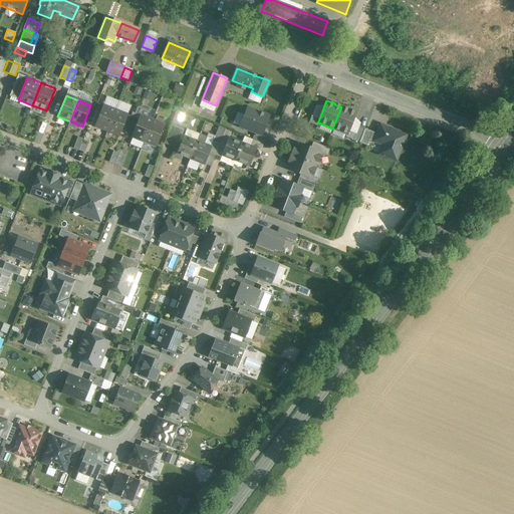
[(115,110),(103,105),(95,125),(107,131),(115,110)]
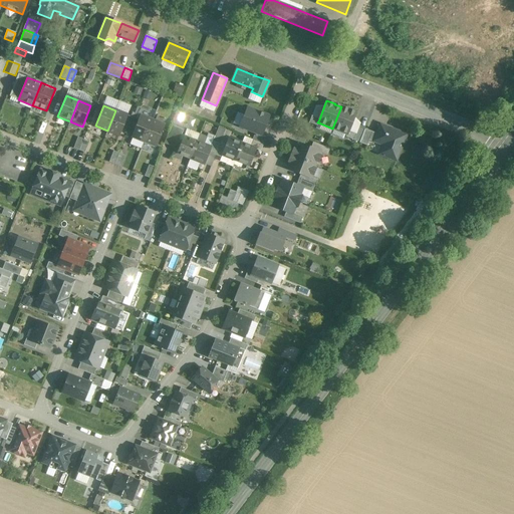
[(324,105),(315,106),(311,116),(319,119),(324,105)]
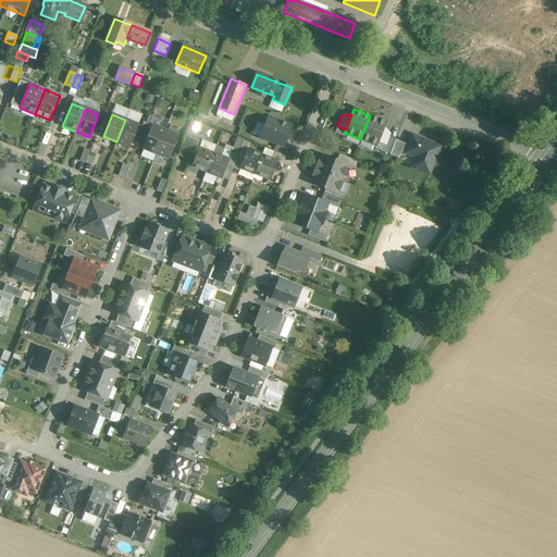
[(376,119),(370,115),(360,139),(376,146),(379,141),(384,127),(386,121),(378,118),(376,119)]
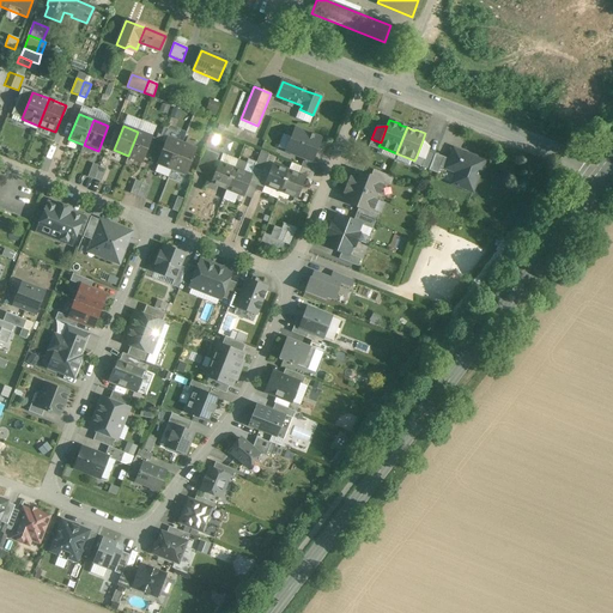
[(309,134),(296,128),(286,151),(304,158),(313,161),(321,139),(314,135),(309,134)]
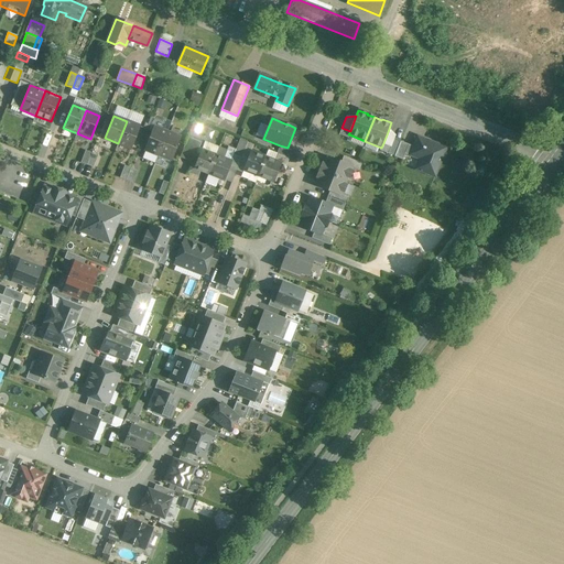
[(140,127),(127,121),(118,143),(131,149),(140,127)]
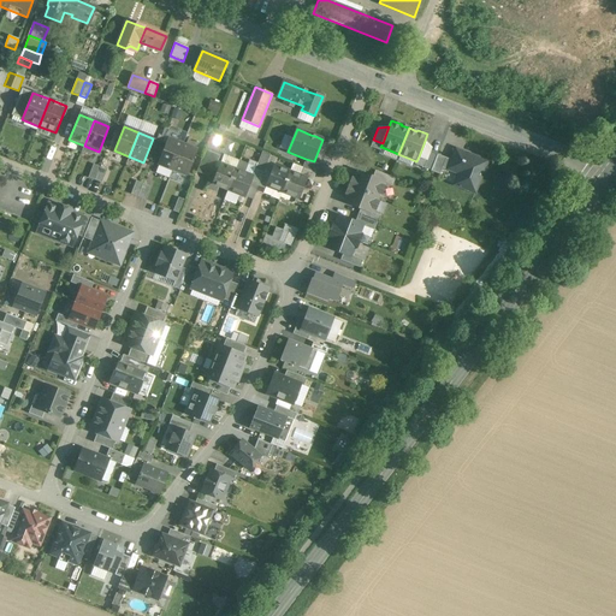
[(183,144),(167,140),(159,163),(173,169),(183,144)]
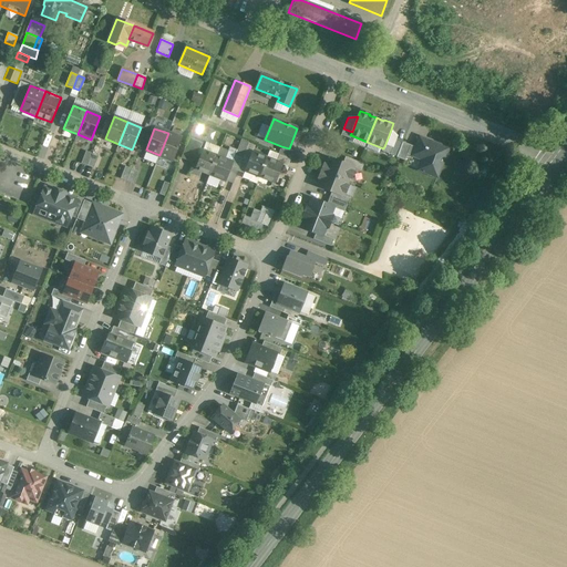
[(352,132),(343,129),(341,135),(350,138),(351,135),(350,135),(352,132)]
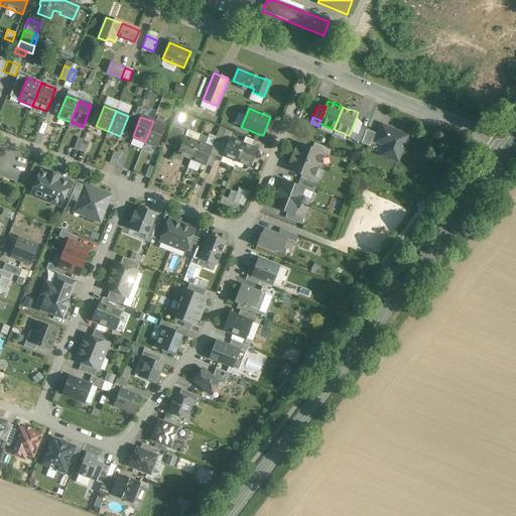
[(362,124),(356,118),(351,131),(358,134),(362,124)]
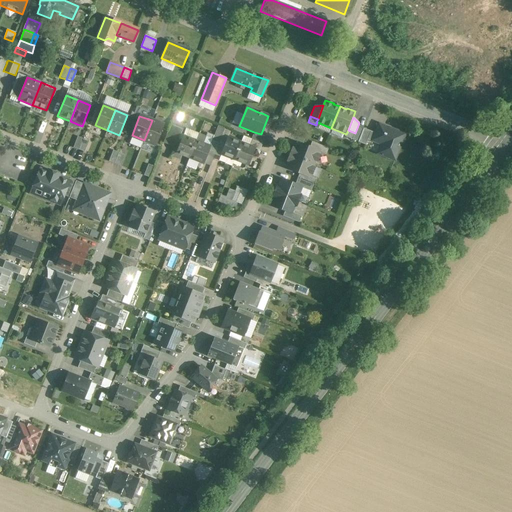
[(164,125),(152,120),(144,140),(156,145),(164,125)]
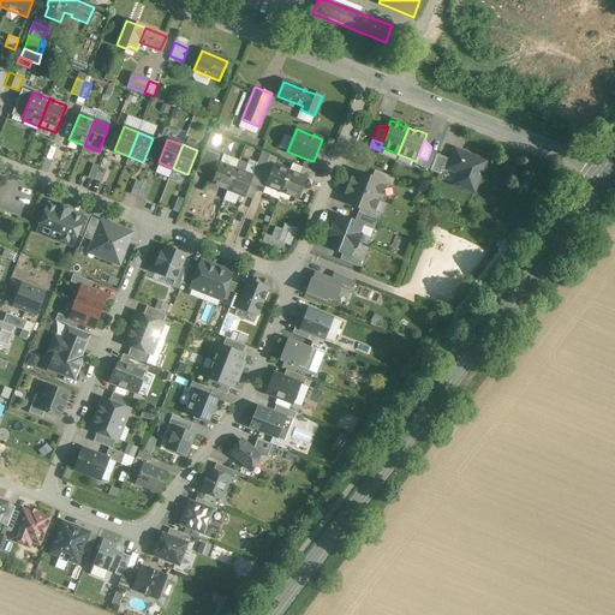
[(485,161),(455,149),(447,169),(458,173),(453,184),(473,192),(485,161)]
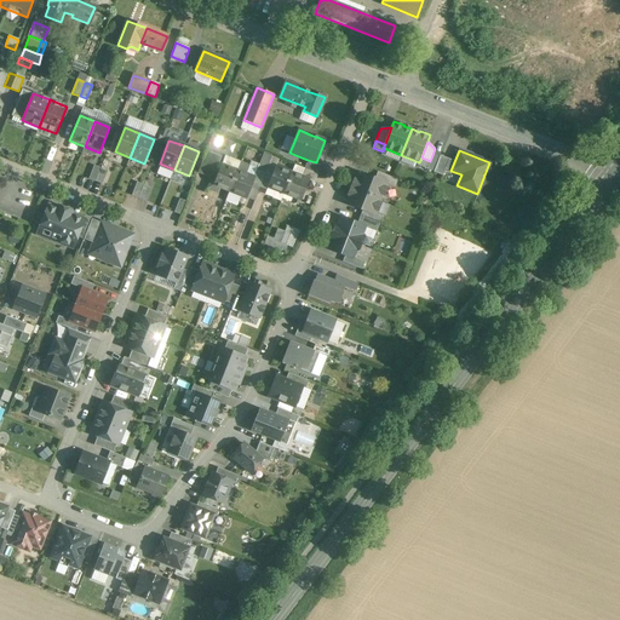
[(222,158),(206,151),(201,165),(216,171),(222,158)]
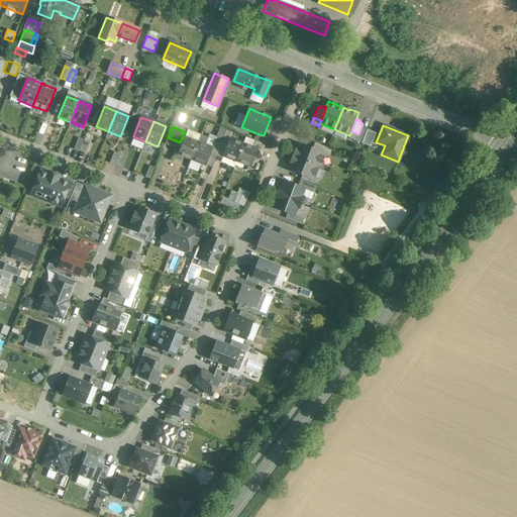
[(227,130),(220,127),(220,128),(216,138),(215,140),(214,142),(221,145),(224,136),(227,130)]
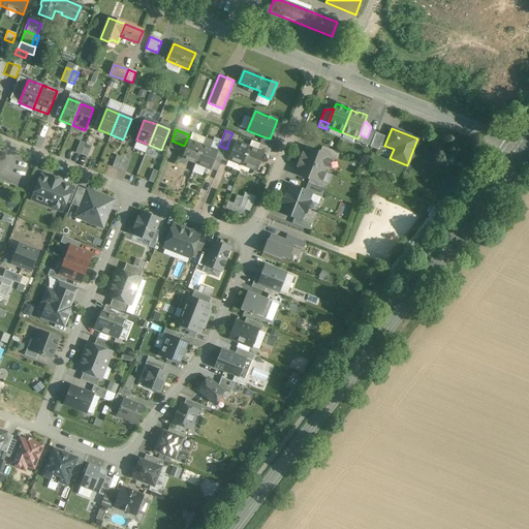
[(192,132),(182,158),(195,163),(206,138),(192,133),(192,132)]
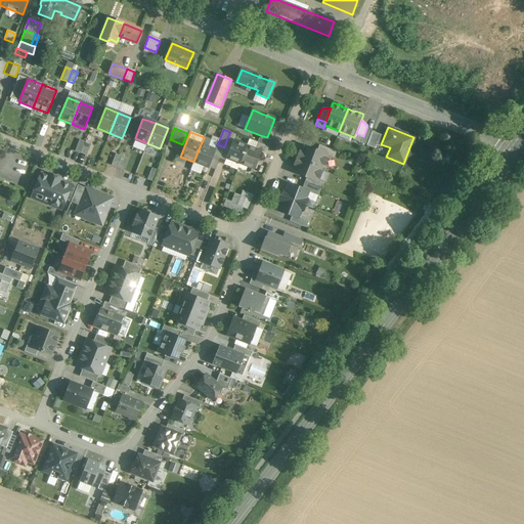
[(380,135),(372,132),(366,145),(374,148),(380,135)]
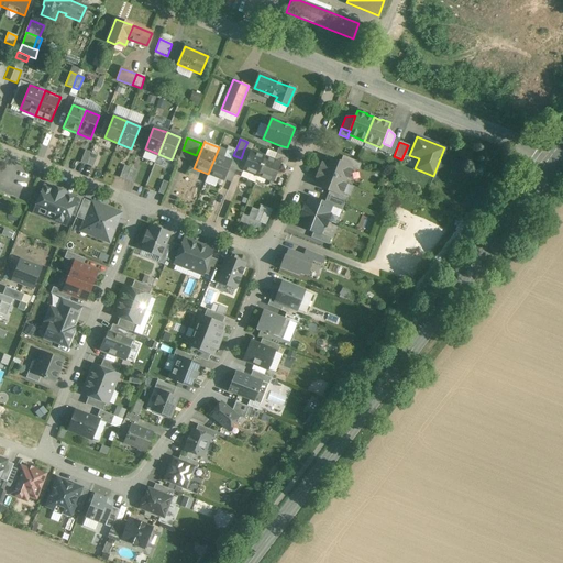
[(390,146),(383,143),(381,147),(379,151),(387,154),(390,146)]
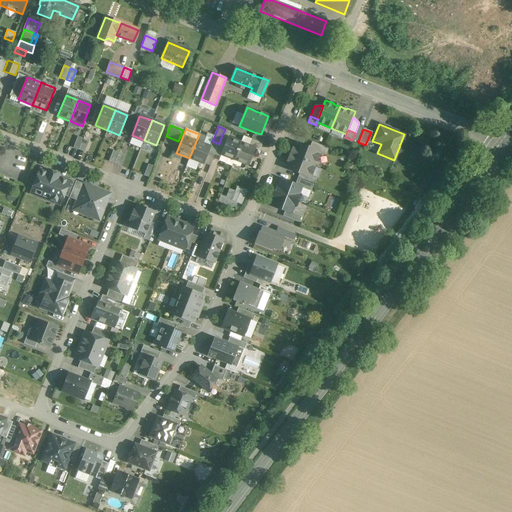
[(307,134),(300,131),(298,136),(305,139),(307,134)]
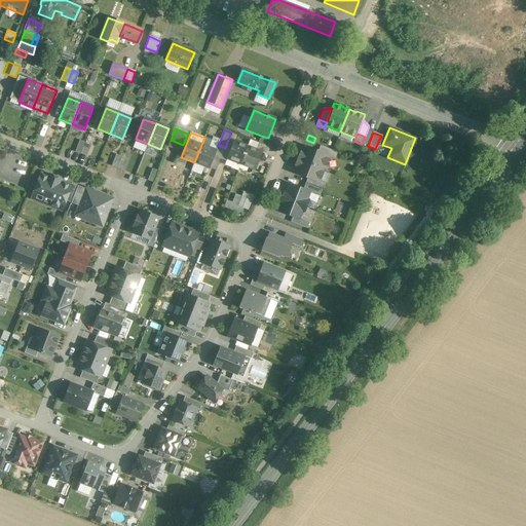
[(268,138),(261,136),(258,143),(269,148),(272,140),(268,138)]
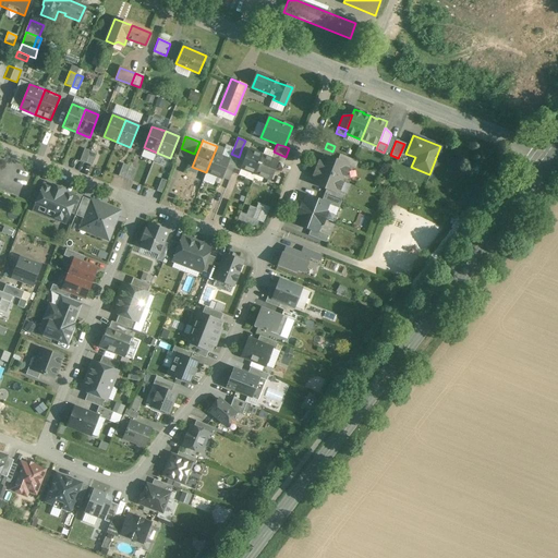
[(225,148),(217,146),(206,172),(229,181),(233,169),(227,166),(229,160),(231,154),(232,152),(233,149),(226,146),(225,148)]
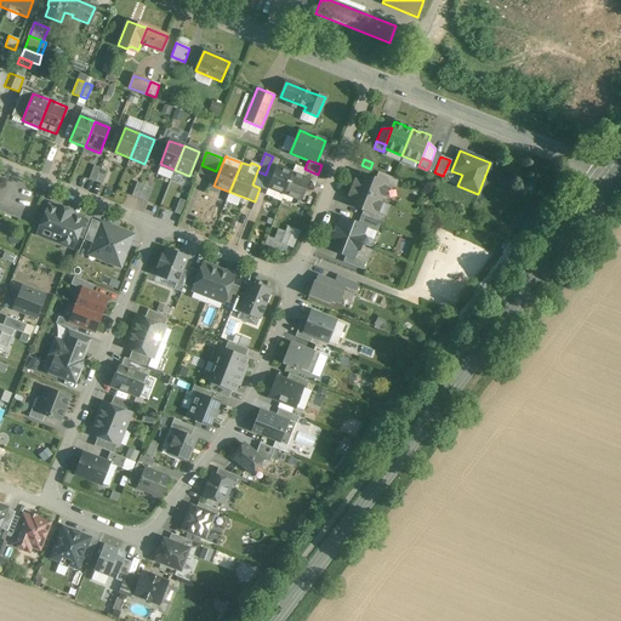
[(266,175),(272,177),(275,169),(277,166),(269,164),(266,175)]
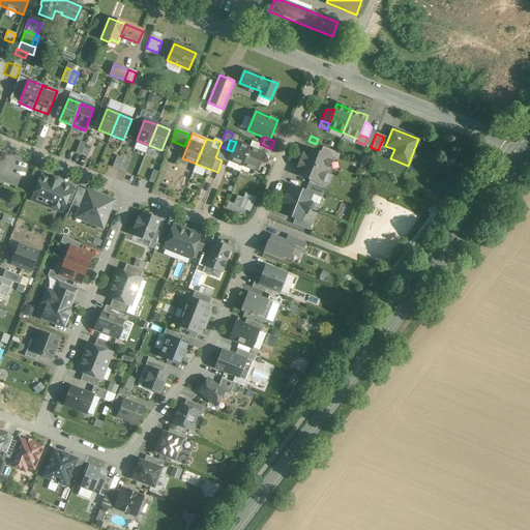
[(86,144),(80,142),(76,153),(82,155),(86,144)]
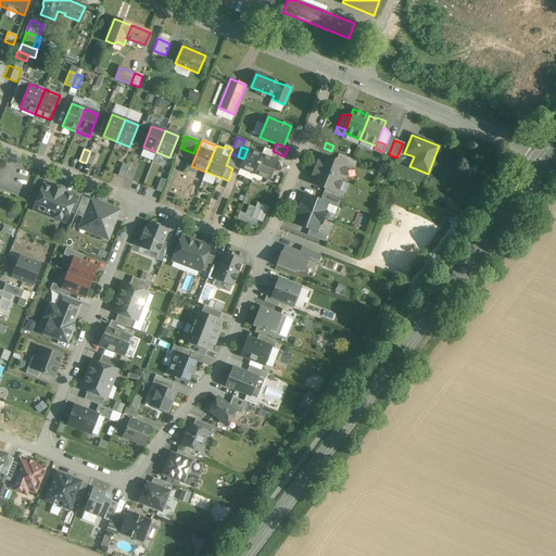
[(97,153),(90,151),(86,163),(91,165),(97,153)]
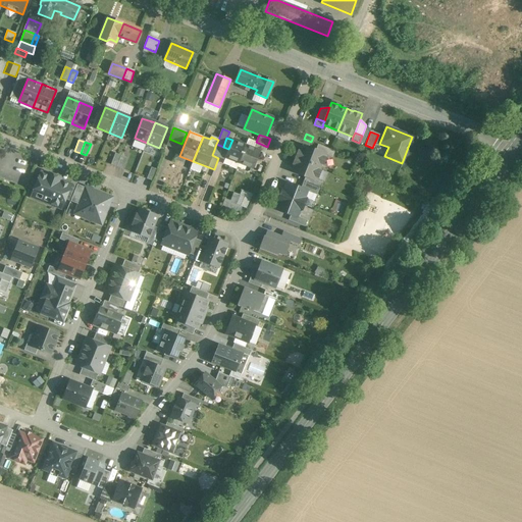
[(245,147),(231,142),(228,149),(224,158),(225,158),(239,163),(245,147)]
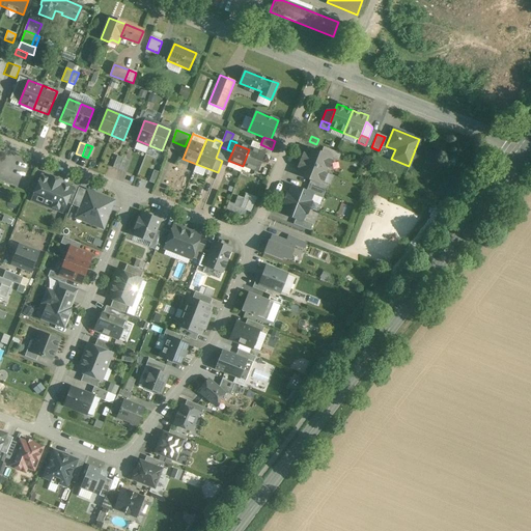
[(272,149),(260,144),(257,152),(263,155),(262,156),(269,158),(272,149)]
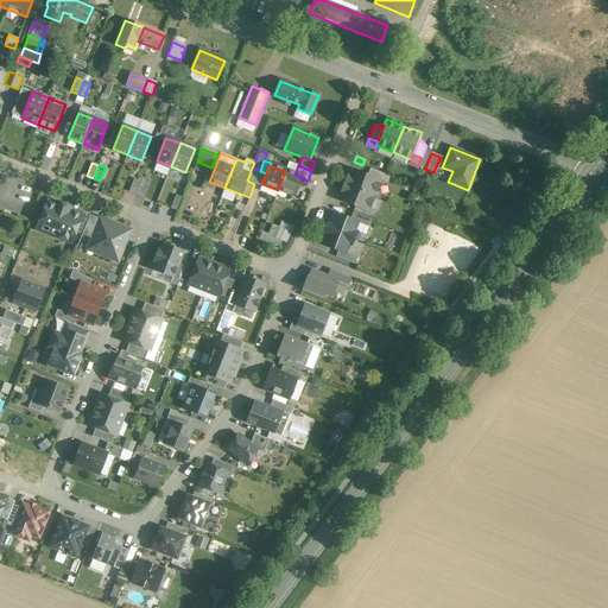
[(260,171),(252,168),(249,175),(247,181),(254,184),(260,171)]
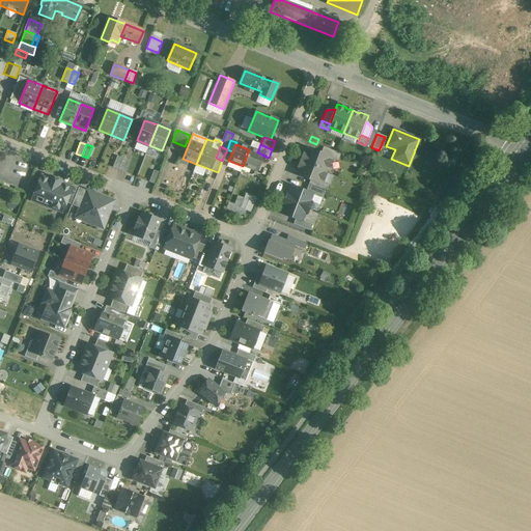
[(322,152),(308,147),(305,155),(303,154),(301,161),(326,170),(331,157),(322,152)]
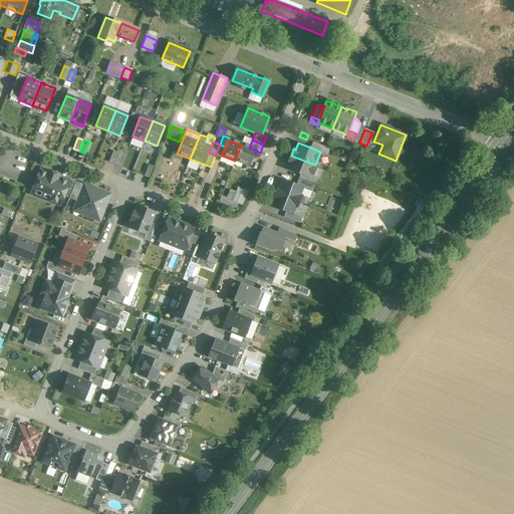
[(330,149),(313,143),(311,148),(320,152),(327,155),(330,149)]
